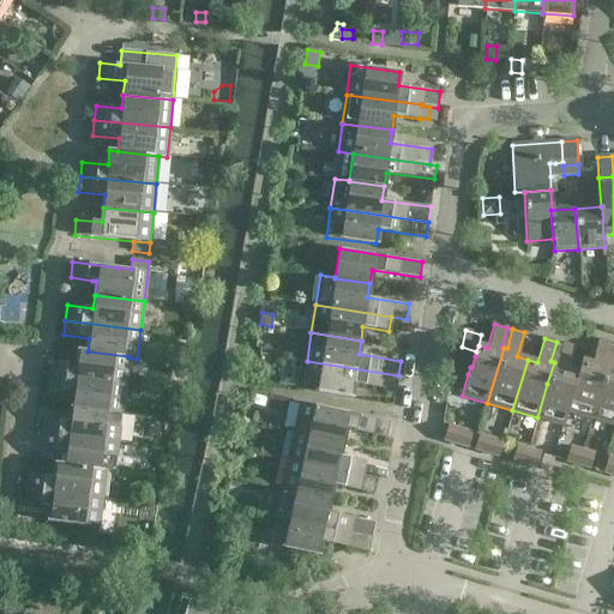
[(577,374),(566,411),(567,411),(591,419),(607,363),(605,362),(611,343),(599,339),(594,353),(591,363),(581,360),(577,374)]
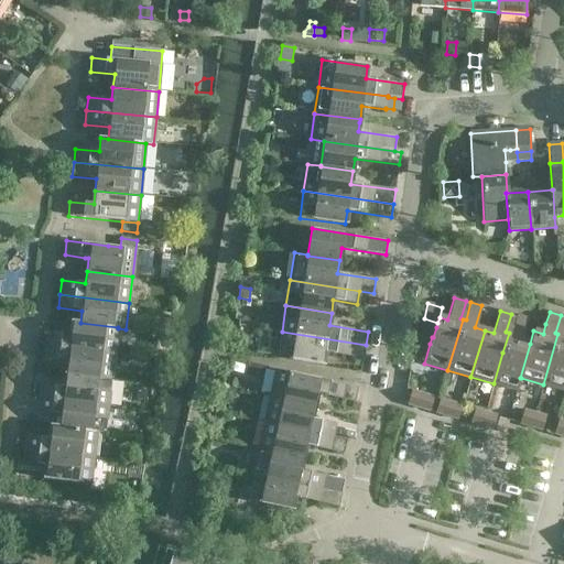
[(509,333),(502,353),(494,383),(517,390),(521,378),(520,378),(530,344),(521,342),(528,318),(517,315),(511,334),(509,333)]
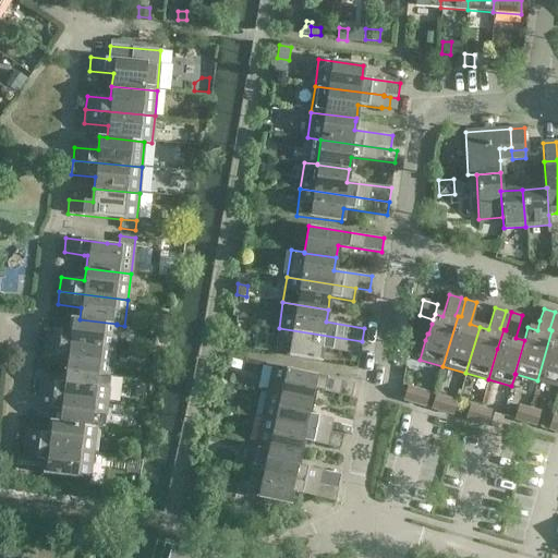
[(415,329),(427,334),(428,334),(433,319),(420,315),(415,329)]
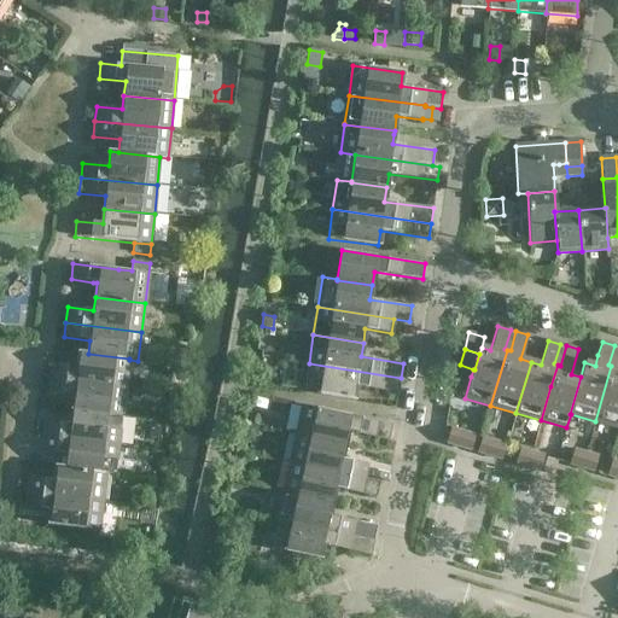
[(126,388),(129,360),(129,359),(88,354),(80,353),(77,367),(52,363),(50,378),(126,388)]
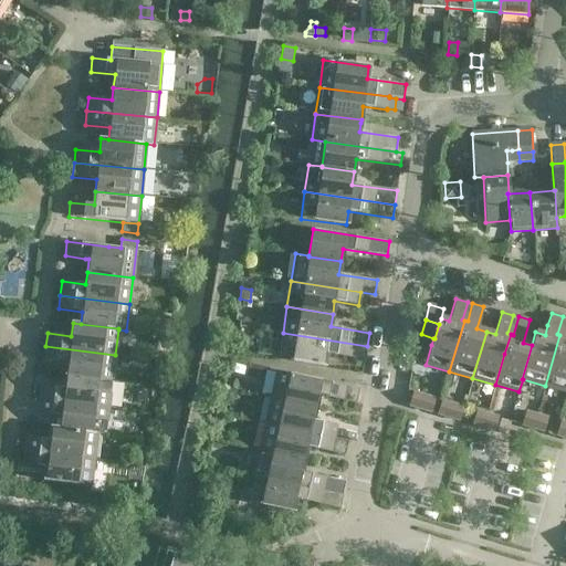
[(559,335),(545,386),(565,391),(565,323),(563,335),(559,335)]
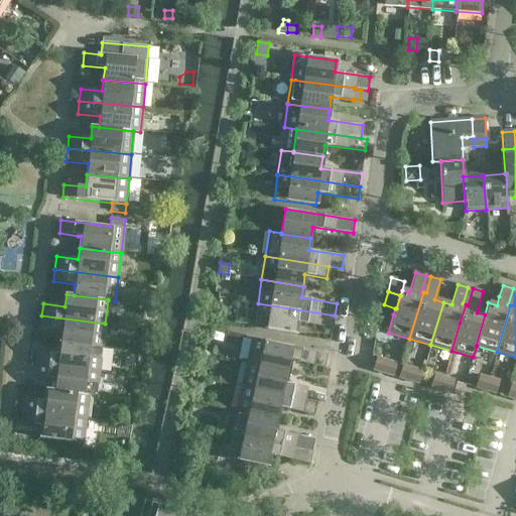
[(333,328),(335,315),(258,303),(254,328),(295,335),(297,323),(333,328)]
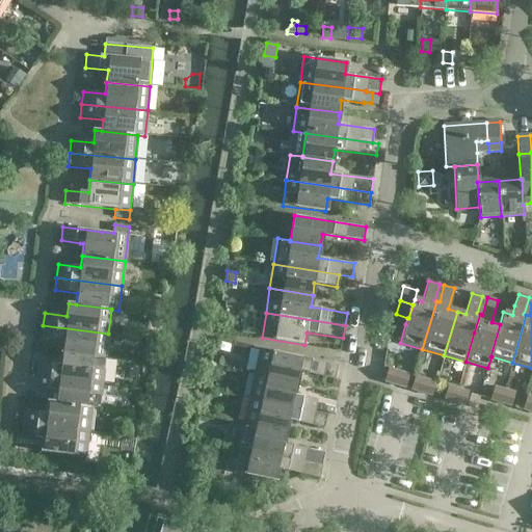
[(108,334),(43,325),(42,339),(63,342),(62,353),(105,358),(108,334)]
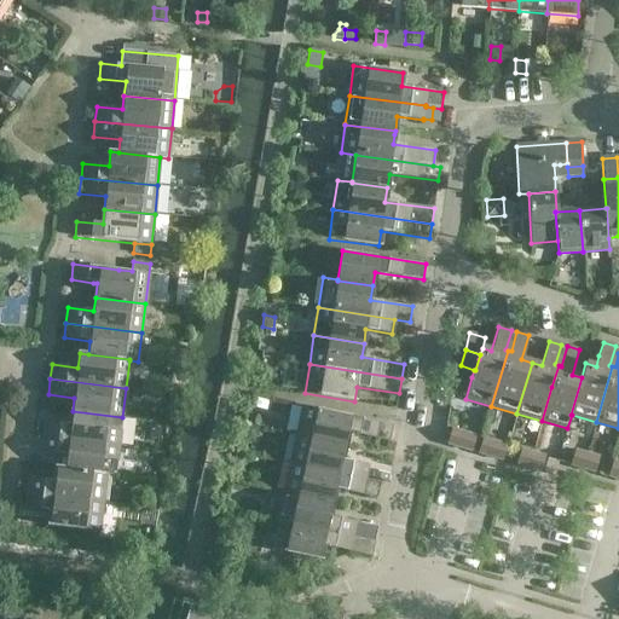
[(393,426),(302,405),(296,435),(345,445),(348,432),(389,441),(393,426)]
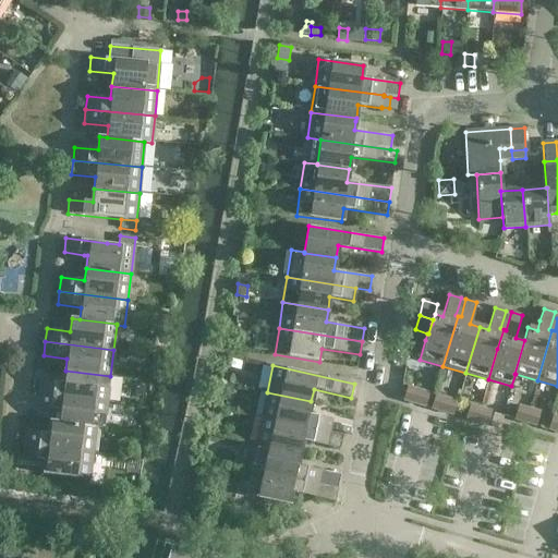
[(40,380),(38,393),(107,402),(110,376),(65,371),(63,383),(40,380)]
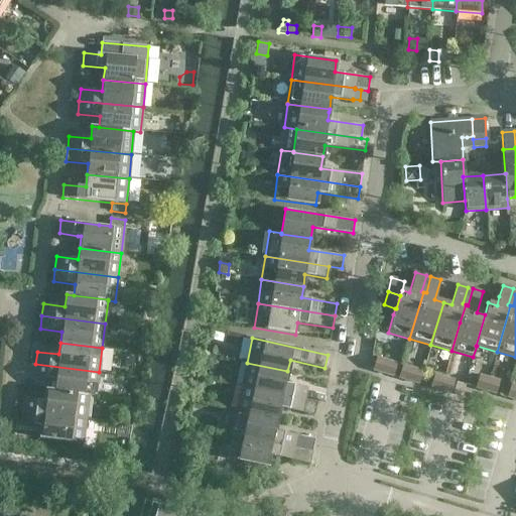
[(386,360),(376,357),(372,370),(382,373),(386,360)]
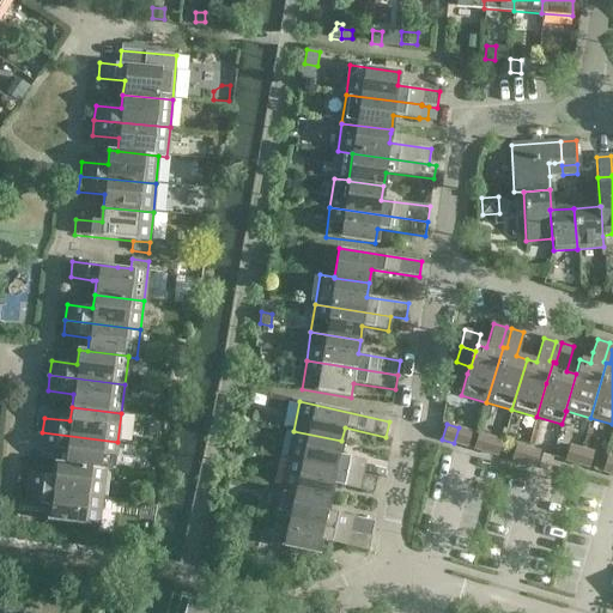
[(471,431),(459,428),(454,443),(466,447),(471,431)]
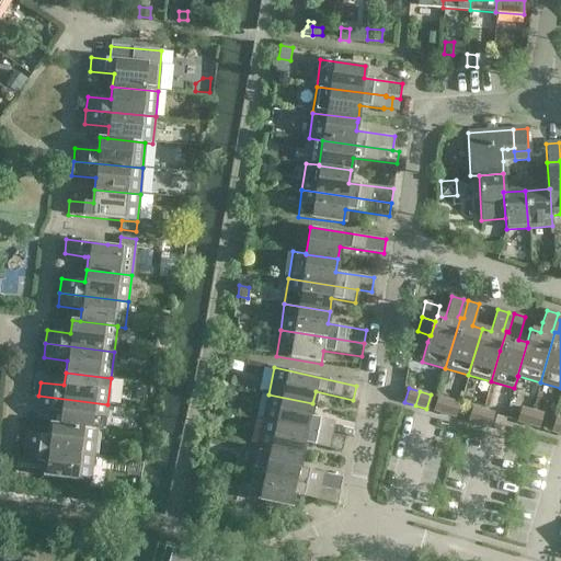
[(310,416),(312,403),(268,395),(263,419),(331,434),(333,421),(310,416)]
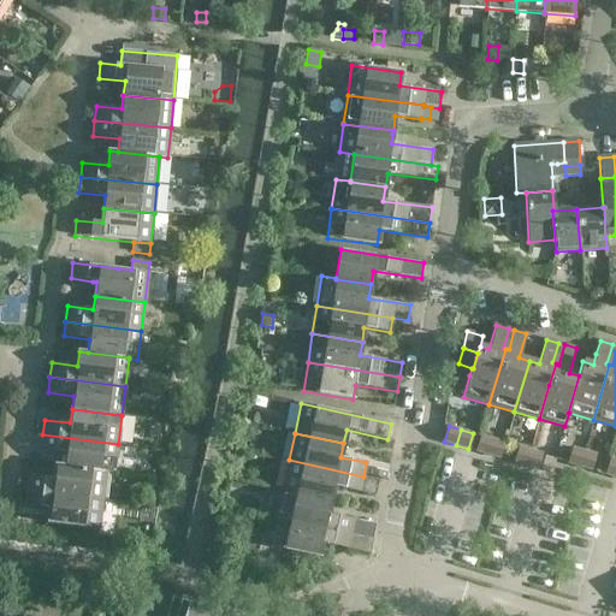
[(118,444),(42,434),(40,449),(66,452),(65,466),(106,471),(106,472),(114,473),(118,444)]
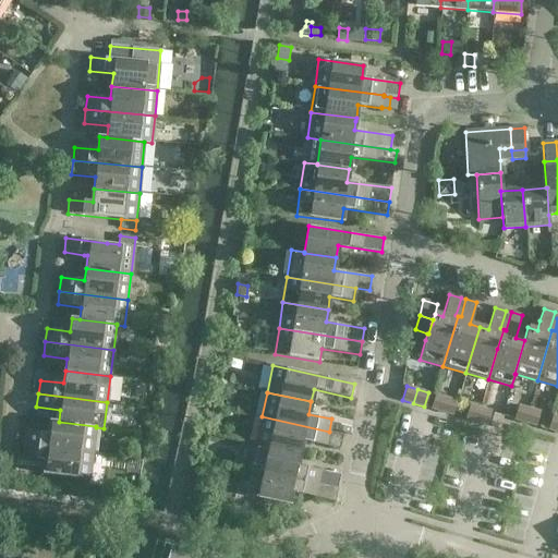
[(446,398),(435,395),(431,408),(441,411),(446,398)]
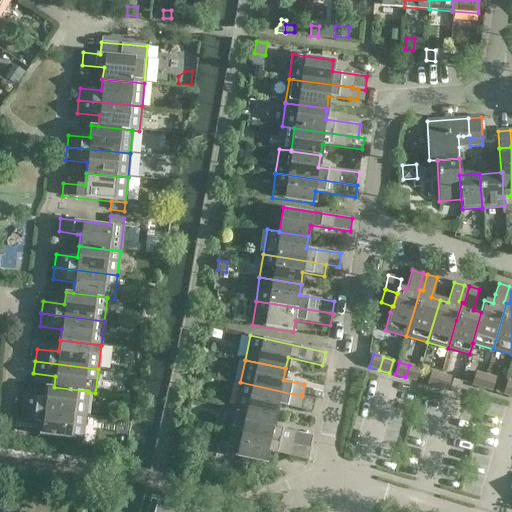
[(418,368),(409,365),(405,377),(415,380),(418,368)]
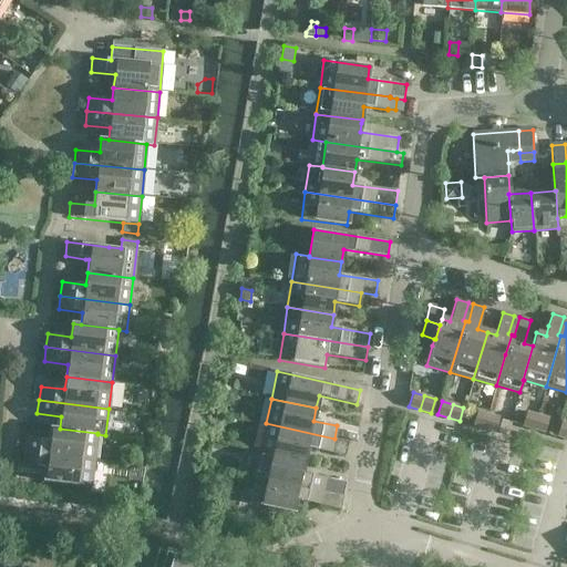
[(487,414),(477,411),(473,425),(484,429),(487,414)]
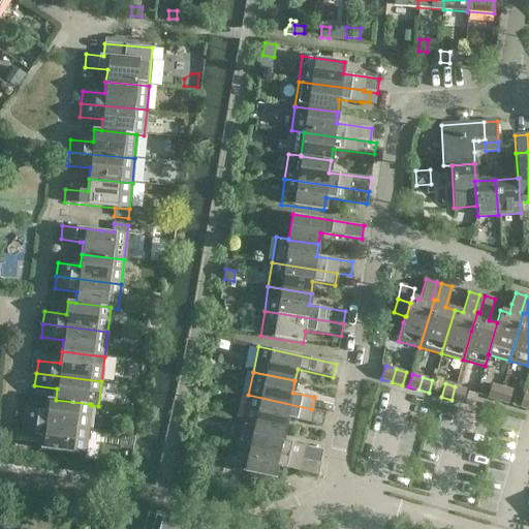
[(487,397),(497,400),(501,387),(491,384),(487,397)]
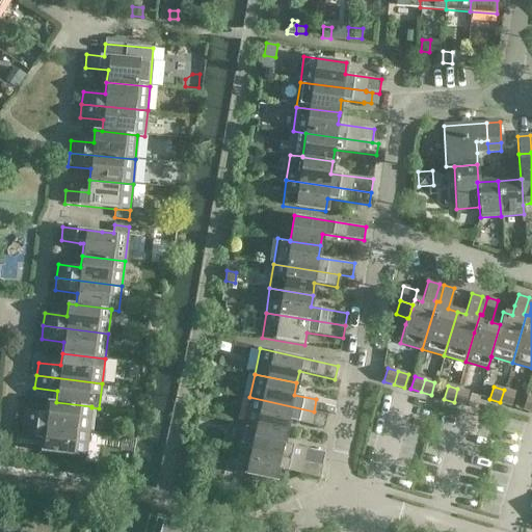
[(468,392),(457,389),(454,402),(464,404),(468,392)]
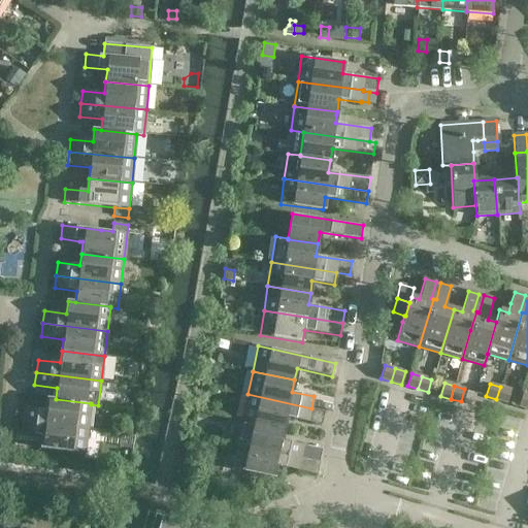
[(496,399),(506,402),(510,390),(500,387),(496,399)]
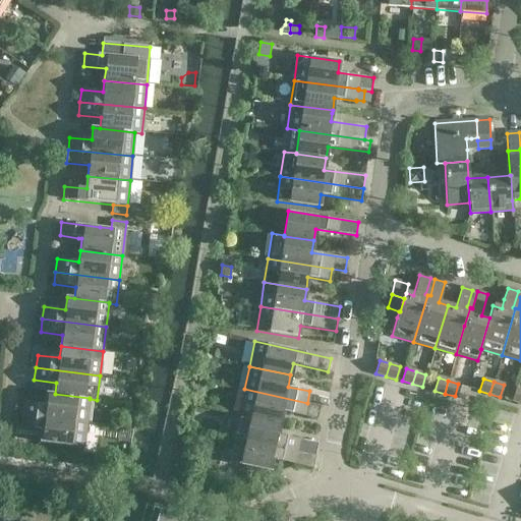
[(520,389),(516,388),(512,401),(520,403),(520,389)]
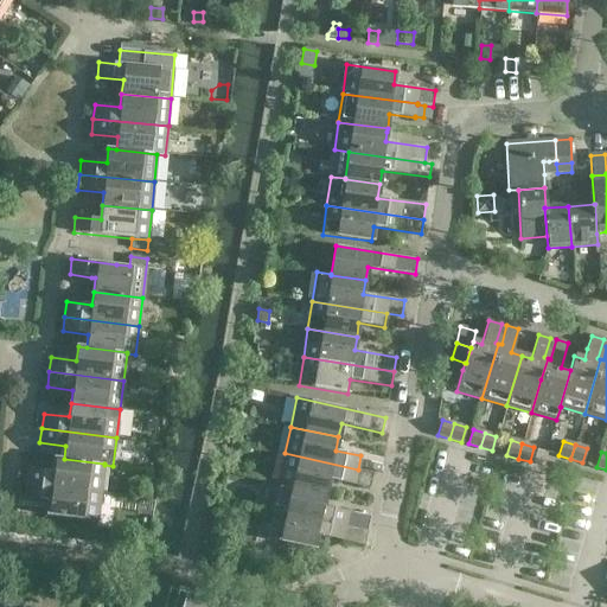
[(374,473),(358,470),(285,453),(278,483),(292,486),(292,485),(326,492),(330,479),(370,489),(374,473)]
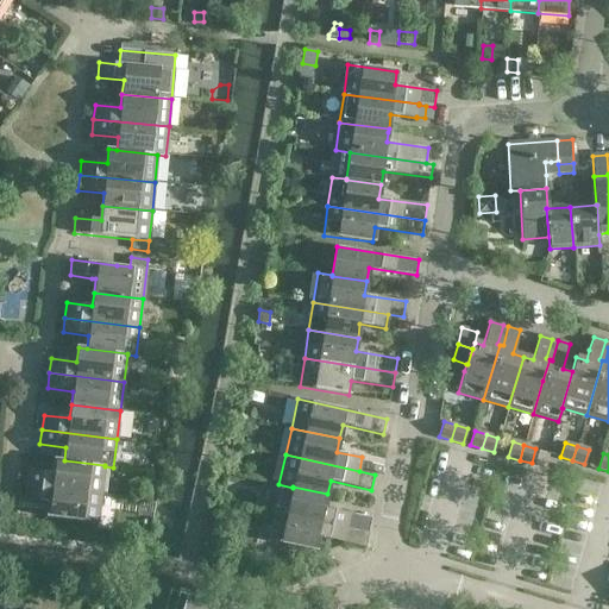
[(101,495),(105,466),(105,465),(64,460),(56,459),(54,473),(29,470),(26,485),(101,495)]
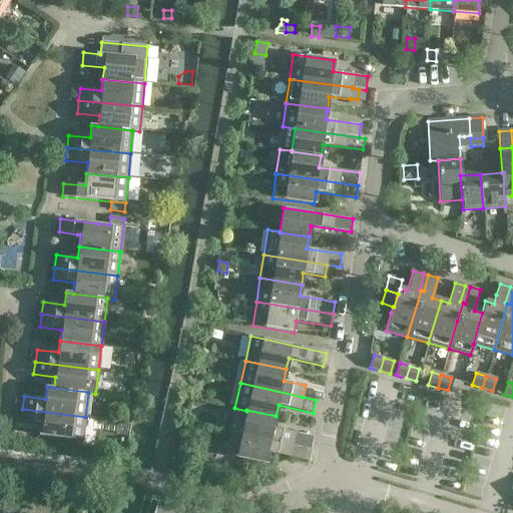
[(246,410),(246,411),(234,408),(229,431),(311,448),(313,436),(274,428),(276,416),(246,410)]
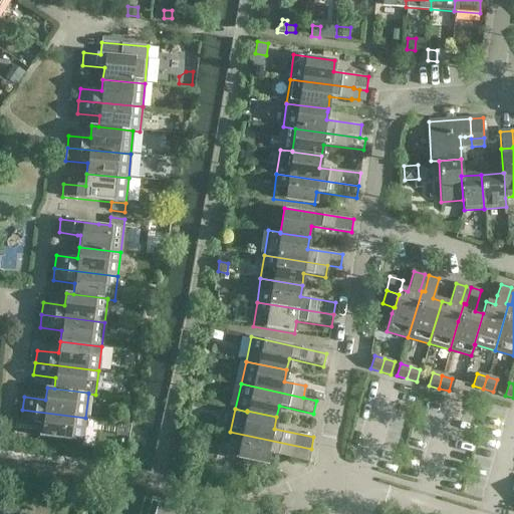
[(82,442),(85,418),(22,410),(20,422),(42,425),(40,437),(82,442)]
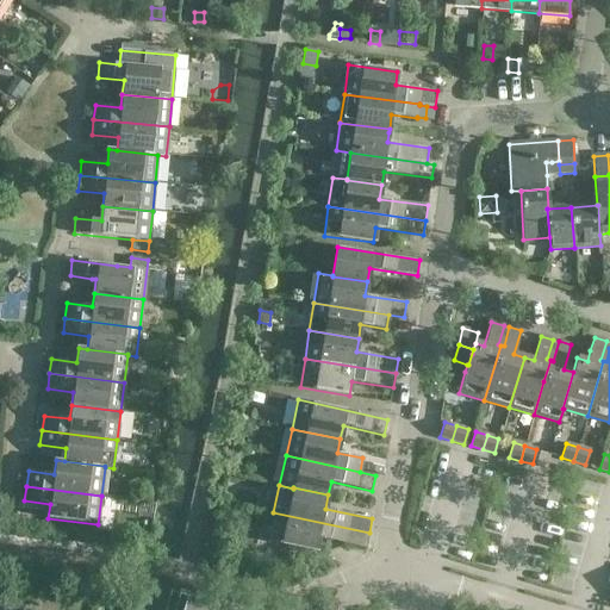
[(369,533),(273,512),(267,541),(316,552),(318,537),(366,548),(369,533)]
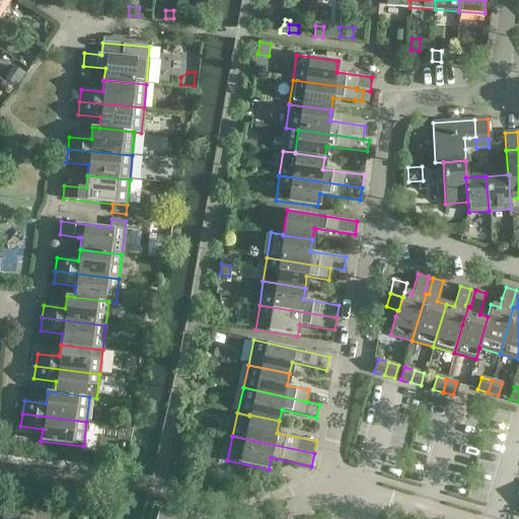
[(181,455),(179,465),(189,467),(191,457),(181,455)]
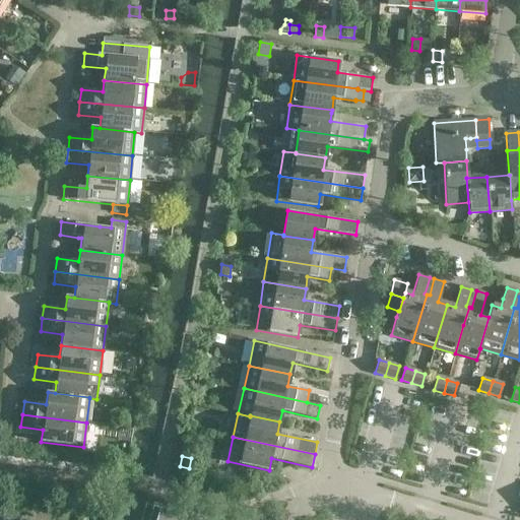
[(185,519),(146,508),(142,519),(185,519)]
